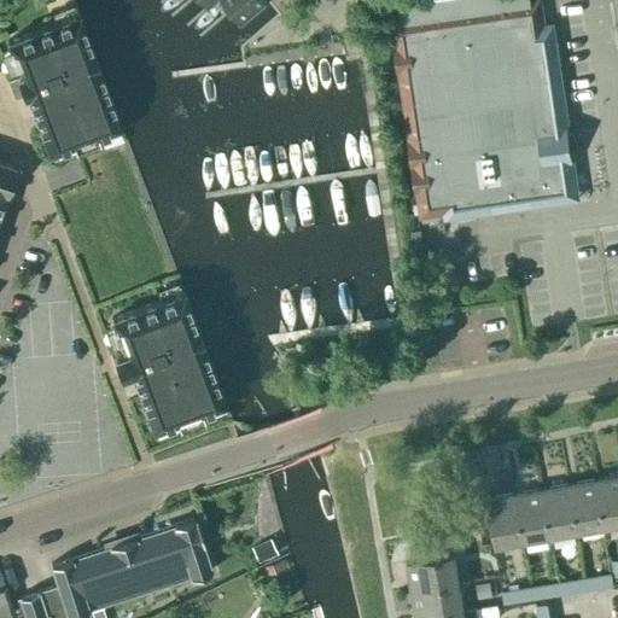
[(211,0),(214,1),(215,0),(221,0),(231,11),(235,6),(246,18),(266,1),(264,0),(211,0)]
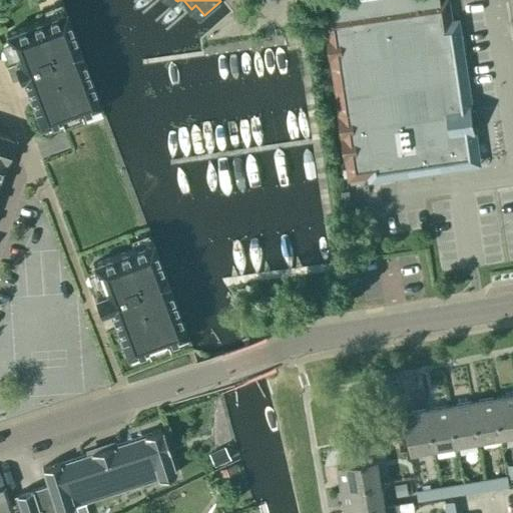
[(333,17),(326,18),(350,178),(370,175),(370,179),(472,164),(447,0),(445,0),(440,1),(440,0),(335,0),(331,1),(333,17)]
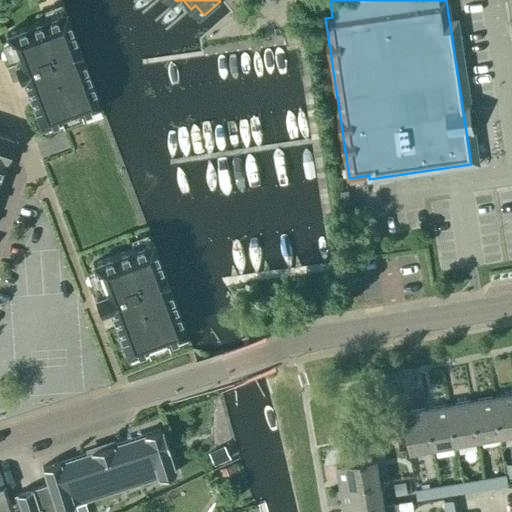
[(80,110),(99,103),(64,11),(6,33),(16,62),(6,66),(11,80),(22,76),(40,125),(59,118),(61,122),(82,115),(80,110)]
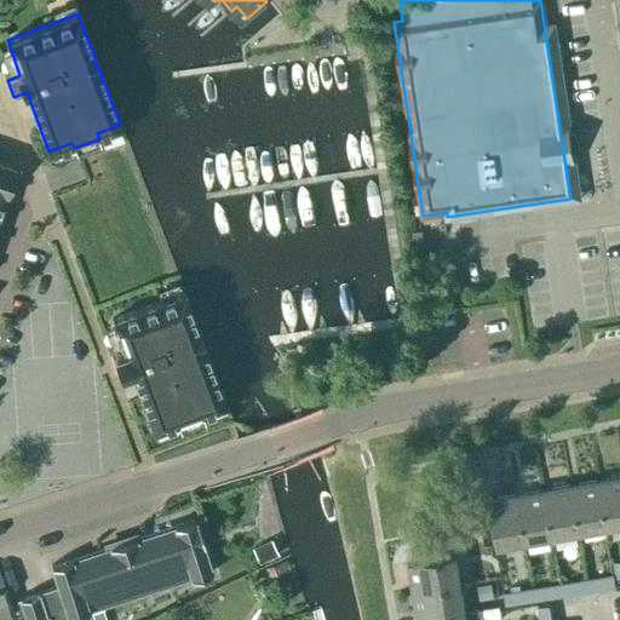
[(0,190),(5,193),(13,165),(0,160),(0,190)]
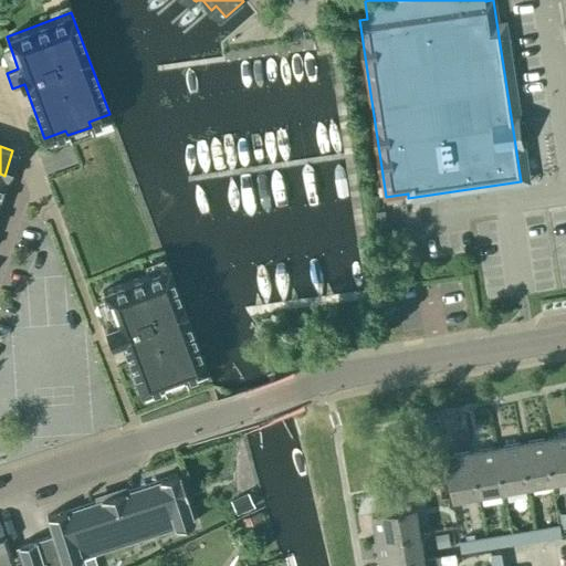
[(186,381),(184,376),(205,368),(167,266),(102,291),(114,323),(104,326),(111,342),(119,338),(139,392),(160,385),(163,390),(186,381)]
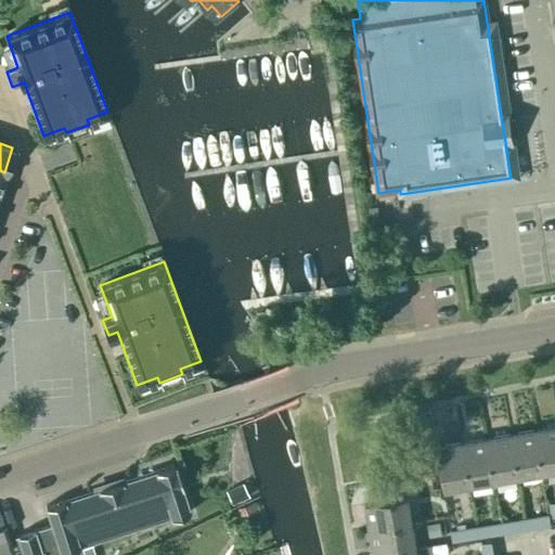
[(542,473),(554,469),(554,426),(536,430),(542,473)]
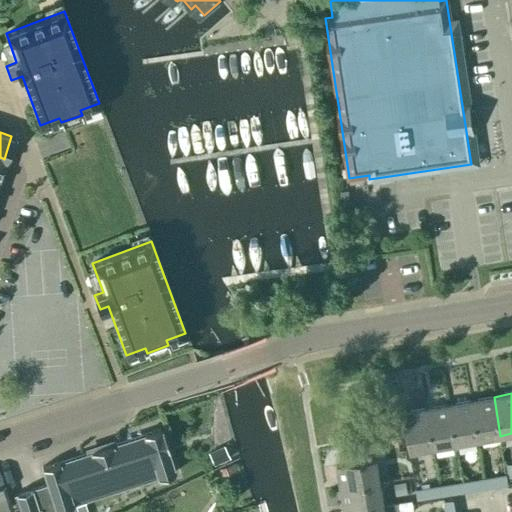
[(478,440),(500,436),(494,397),(471,400),(478,440)]
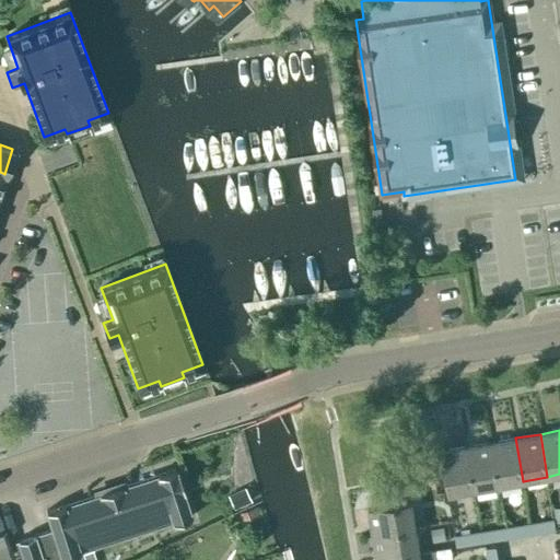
[(523,481),(515,438),(491,442),(499,486),(523,481)]
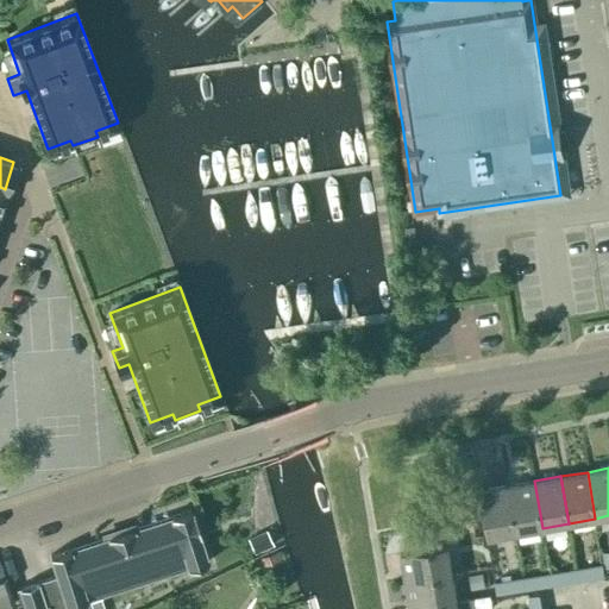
[(534,481),(508,485),(515,533),(542,528),(534,481)]
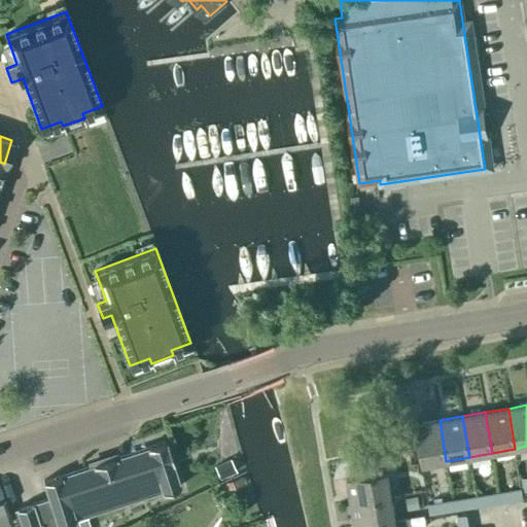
[(422,465),(446,461),(440,420),(416,424),(422,465)]
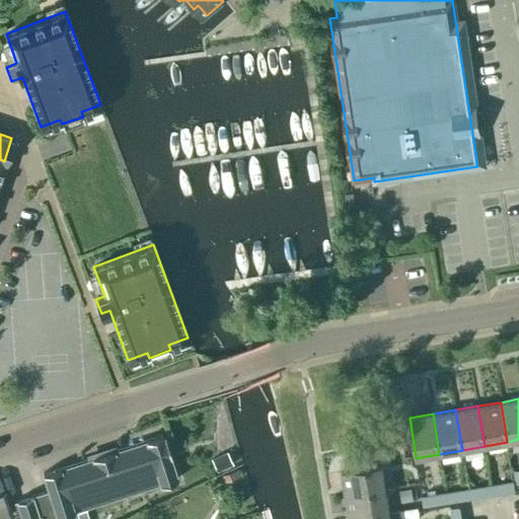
[(76,518),(74,511),(159,484),(159,485),(176,479),(169,459),(170,459),(163,436),(162,436),(161,435),(145,440),(146,442),(113,452),(113,451),(91,458),(92,459),(59,469),(59,468),(43,473),(48,491),(13,502),(18,518),(17,518),(76,518)]
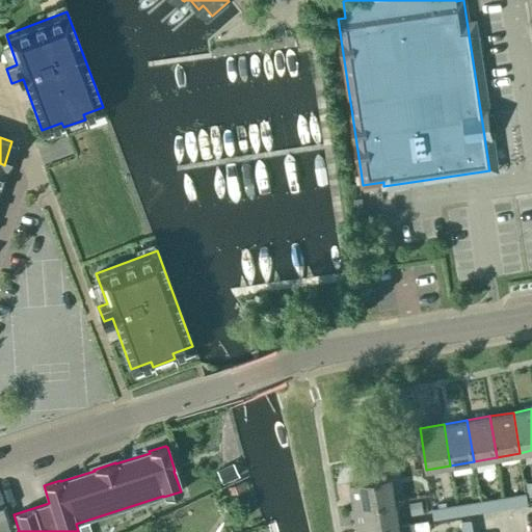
[(232,463),(215,471),(221,484),(238,476),(232,463)]
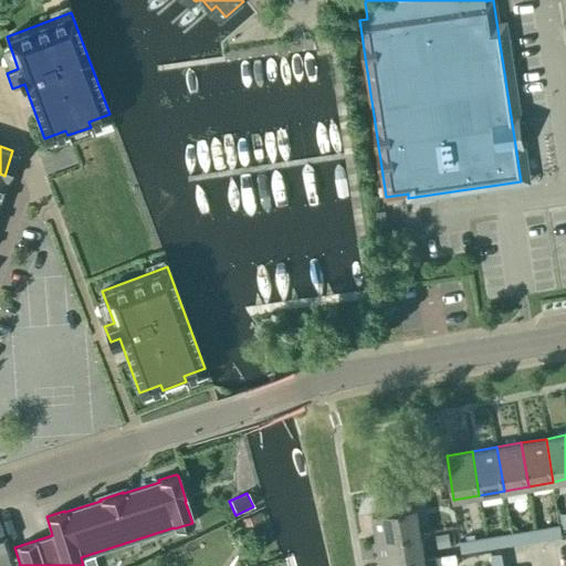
[(416,507),(371,515),(376,541),(420,533),(416,507)]
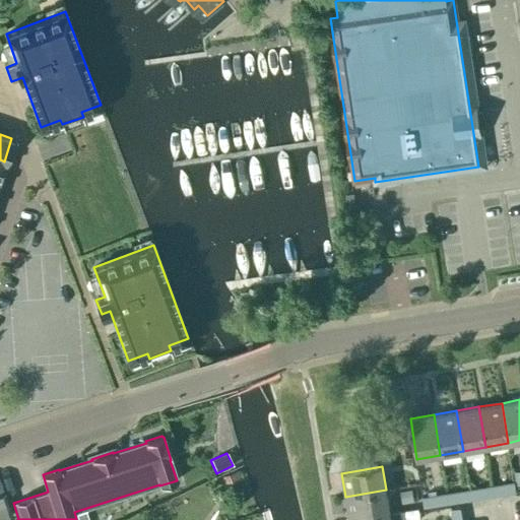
[(238,470),(220,477),(223,485),(241,477),(238,470)]
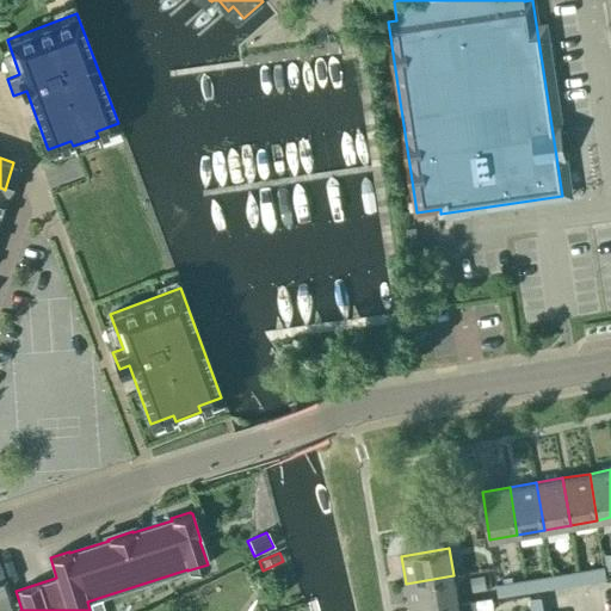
[(584,571),(586,581),(606,578),(604,567),(584,571)]
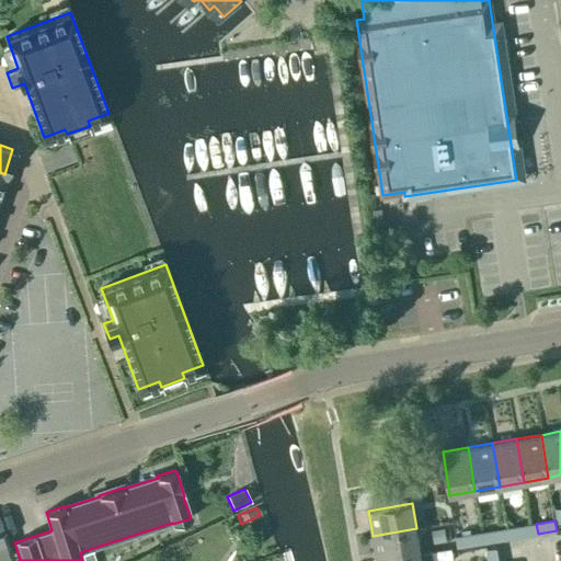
[(523,526),(505,529),(506,538),(525,536),(523,526)]
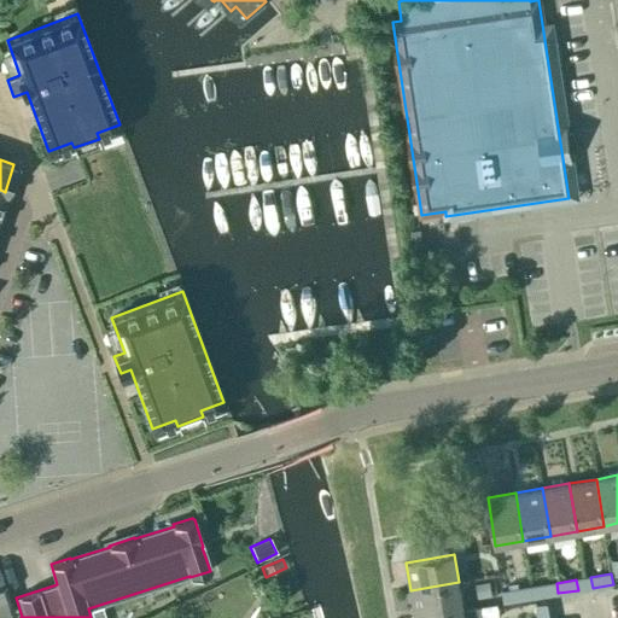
[(415,617),(464,608),(459,582),(410,590),(415,617)]
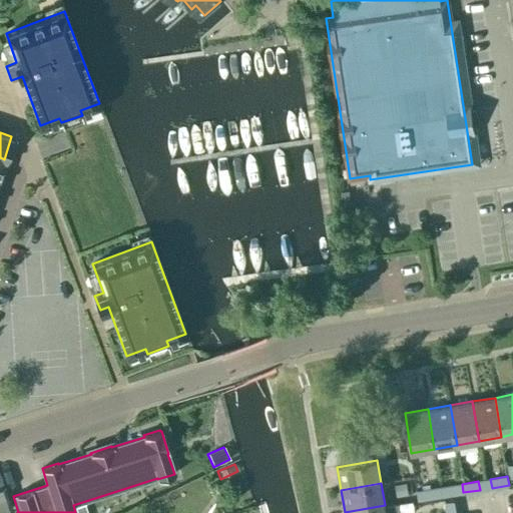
[(406,483),(394,485),(396,497),(408,495),(406,483)]
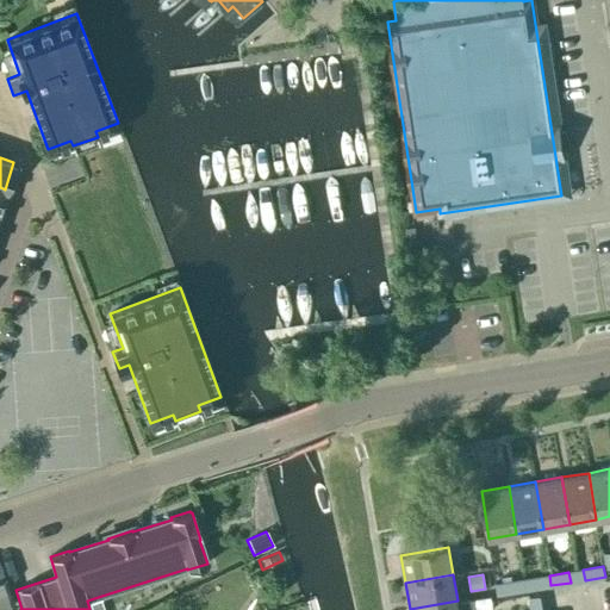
[(551,585),(549,576),(529,578),(531,589),(551,585)]
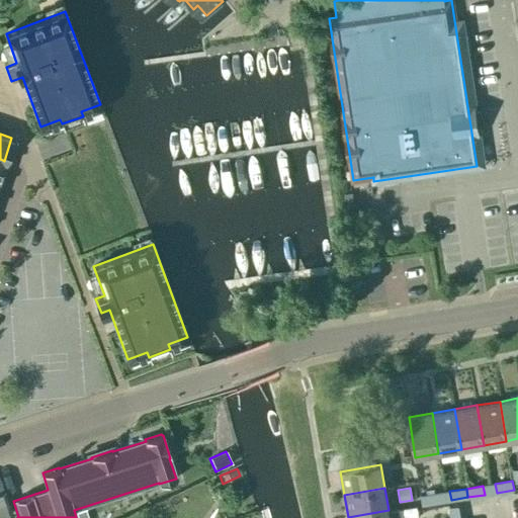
[(3,491),(0,492),(0,517),(3,517),(12,515),(3,491)]
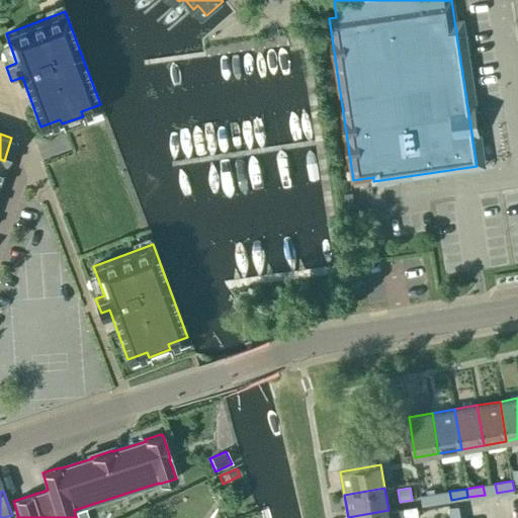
[(420,496),(422,505),(439,502),(437,494),(420,496)]
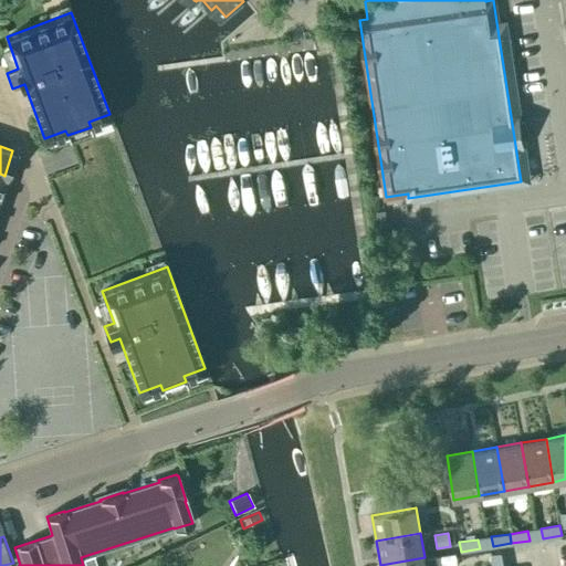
[(491,554),(492,565),(502,565),(501,553),(491,554)]
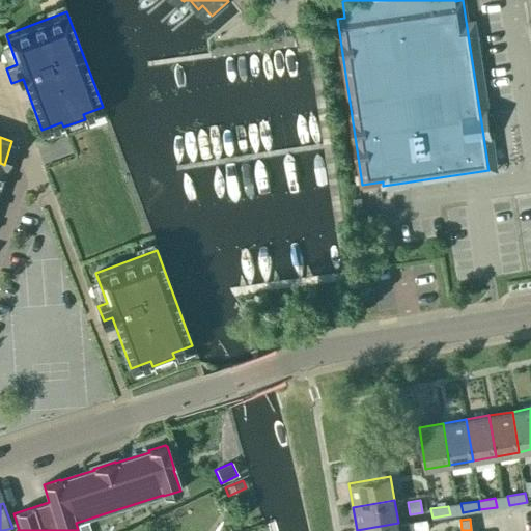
[(398,524),(398,523),(357,530),(412,530),(411,522),(398,524)]
